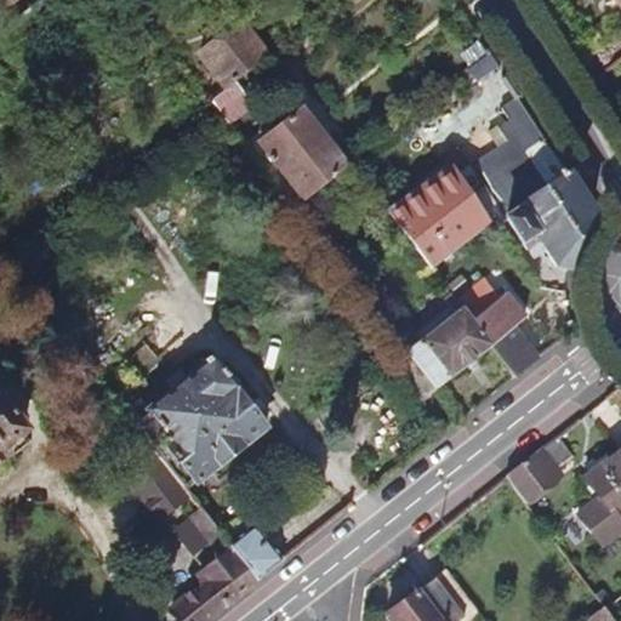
[(297,0),(289,7),(295,17),(315,0),(297,0)]
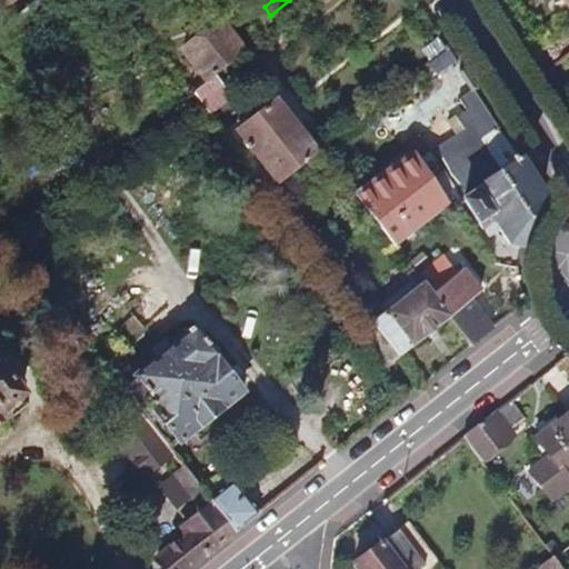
[(222,21),(183,51),(207,81),(215,75),(245,51),(222,21)]
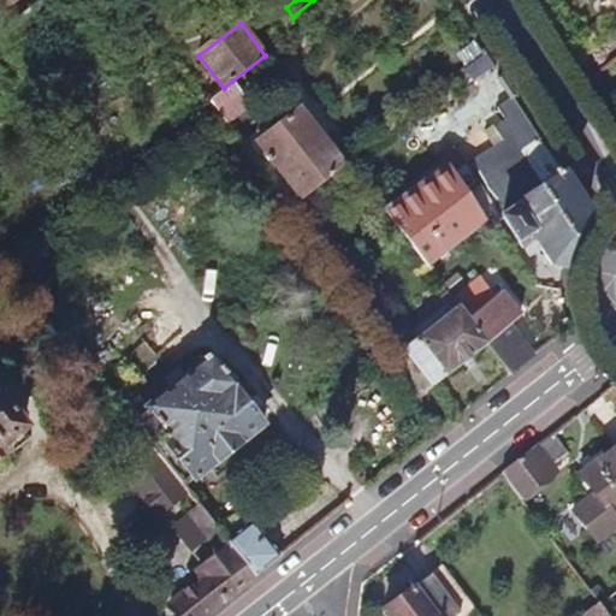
[(485,53),(466,69),(474,81),(493,65),(485,53)]
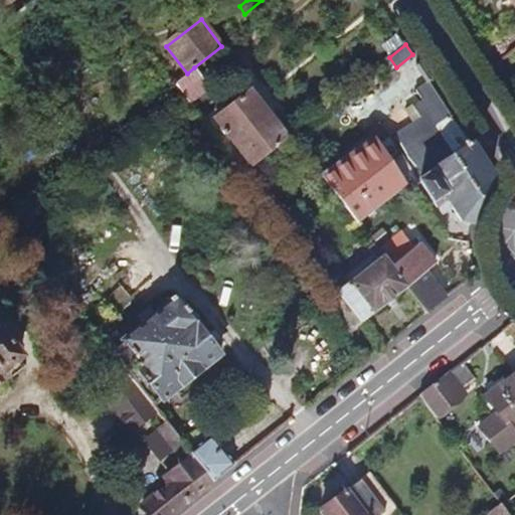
[(187,73),(173,84),(185,99),(206,82),(194,67),(187,73)]
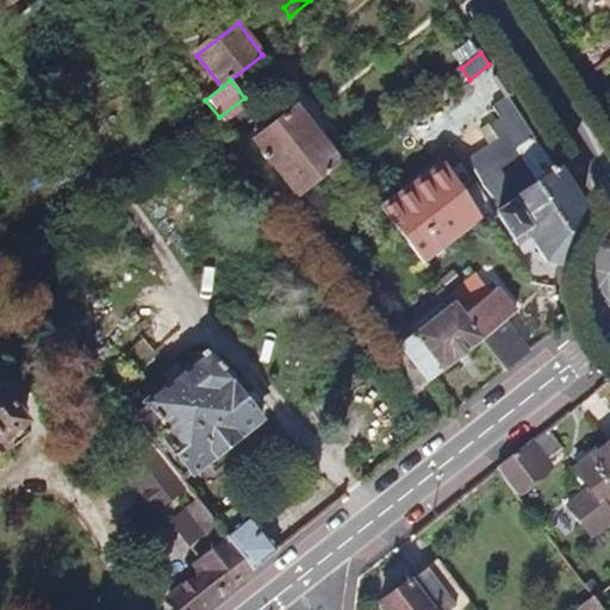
[(442,166),(379,210),(423,266),(486,216),(490,222),(497,217),(517,247),(529,236),(545,261),(558,263),(565,238),(570,229),(578,215),(583,207),(559,172),(509,95),(492,106),(500,118),(489,126),(498,139),(462,162),(461,161),(458,162),(449,169),(446,170),(442,166)]
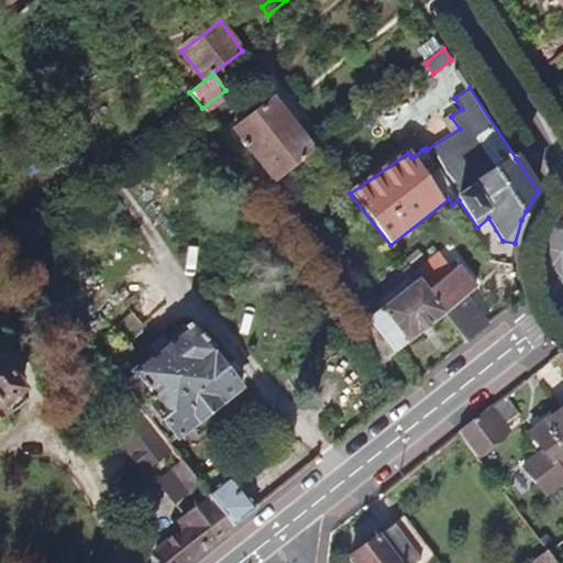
[(225,90),(202,108),(207,114),(230,96),(225,90)]
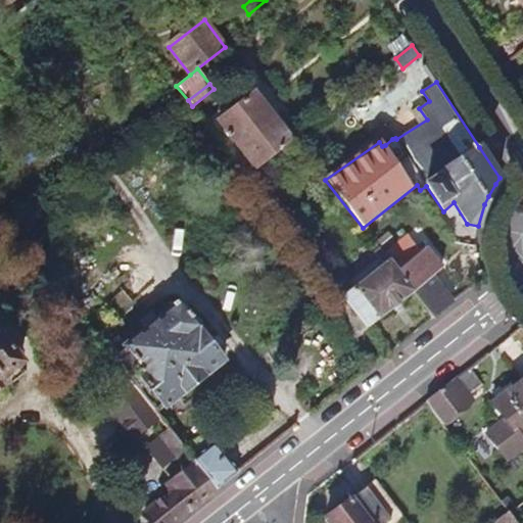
[(230,136),(255,170),(290,141),(253,93),(218,121),(225,130),(223,131),(228,138),(230,136)]
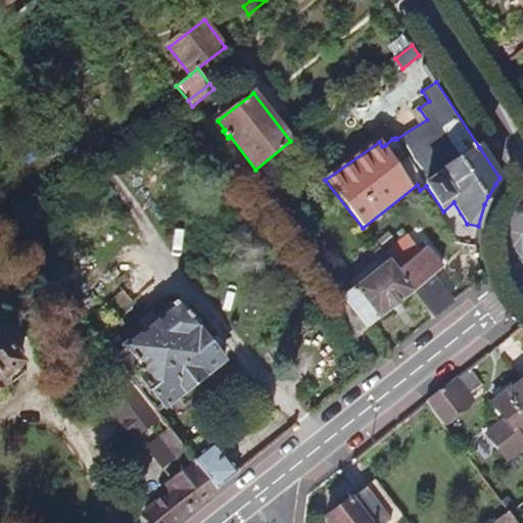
[(383,126),(375,131),(385,145),(392,139),(383,126)]
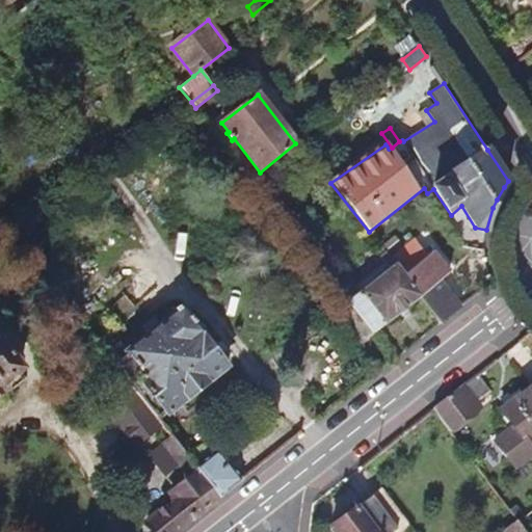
[(394,237),(383,246),(391,255),(402,245),(394,237)]
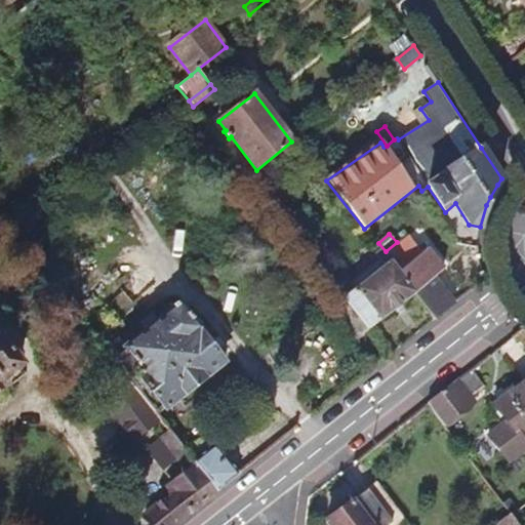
[(408,236),(384,254),(413,293),(434,320),(454,305),(435,279),(444,271),(427,249),(421,253),(408,236)]
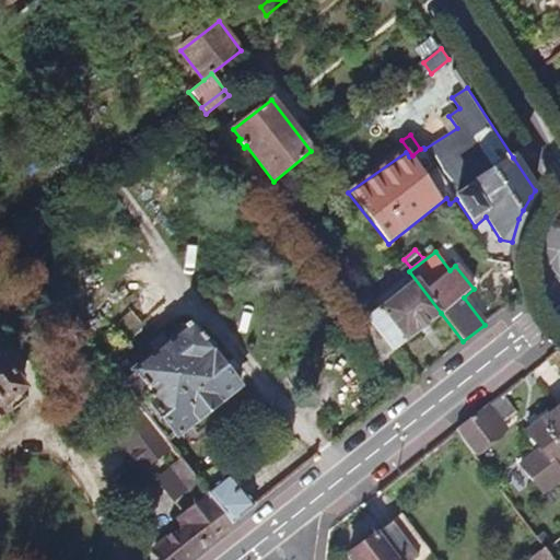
[(366,317),(394,350),(441,313),(409,271),(406,268),(400,271),(410,283),(366,317)]
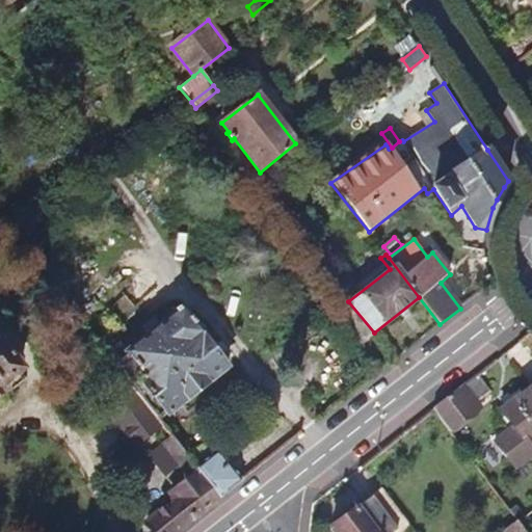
[(129,356),(117,367),(159,420),(168,411),(171,415),(230,366),(202,334),(204,331),(183,307),(180,310),(177,307),(174,310),(177,312),(128,354),(129,356)]
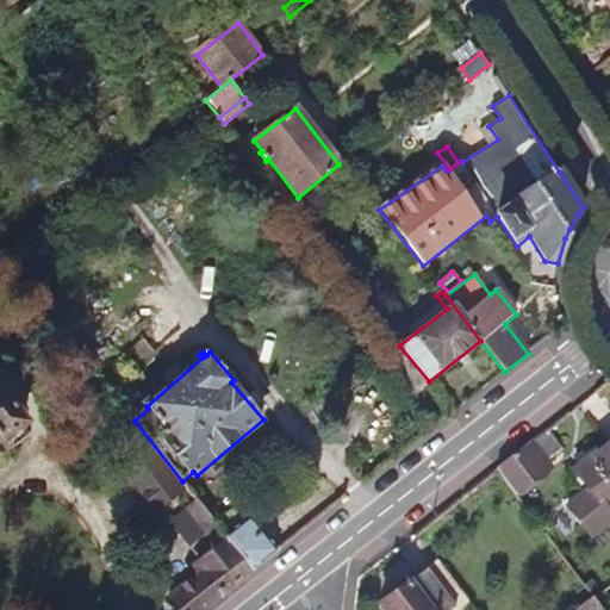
[(0,450),(7,446),(2,440),(25,422),(0,391),(0,450)]
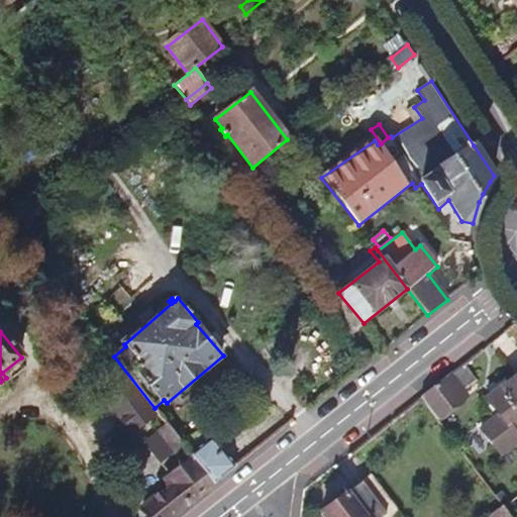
[(420,398),(437,420),(480,386),(476,380),(489,371),(476,353),(420,398)]
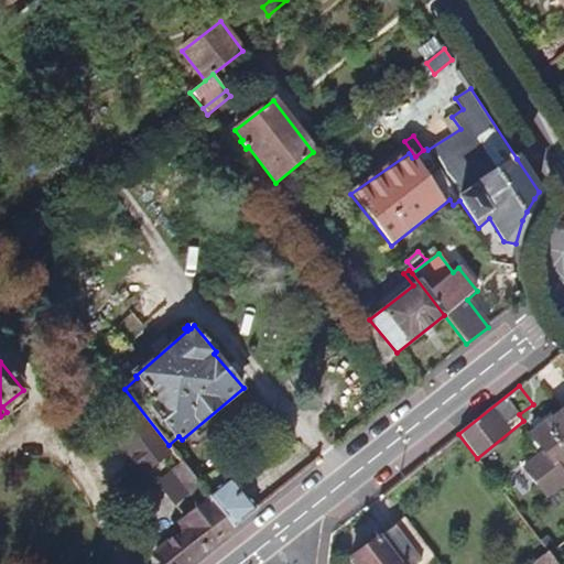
[(563,407),(530,434),(543,453),(524,468),(546,497),(563,481),(563,475),(560,470),(563,466),(563,407)]
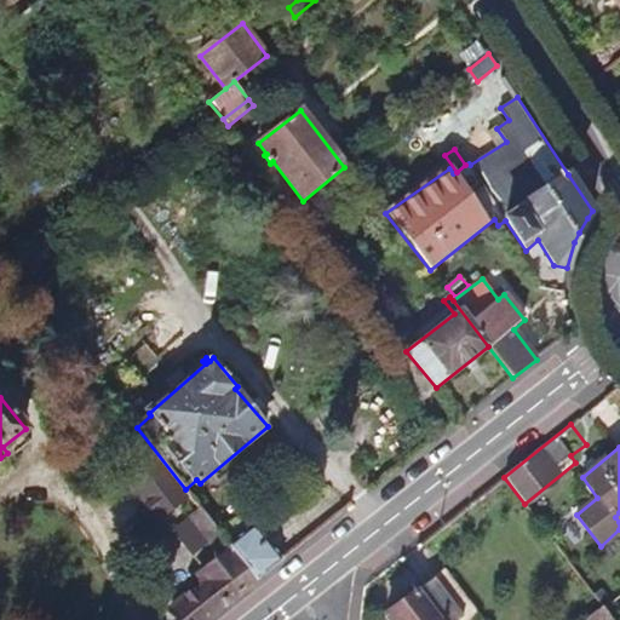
[(187,497),(154,454),(122,478),(156,521),(187,497)]
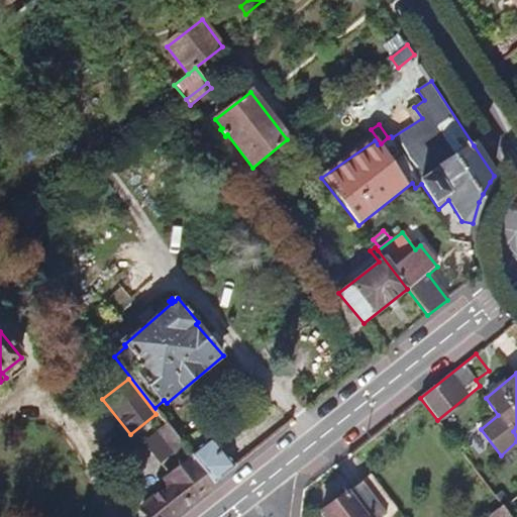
[(190,453),(167,424),(144,440),(162,462),(175,451),(186,466),(194,458),(190,453)]
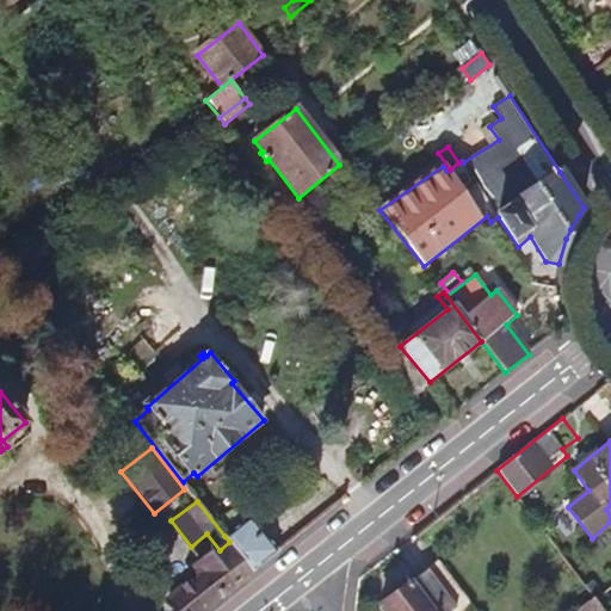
[(251,516),(224,536),(229,542),(253,572),(279,551),(251,516)]
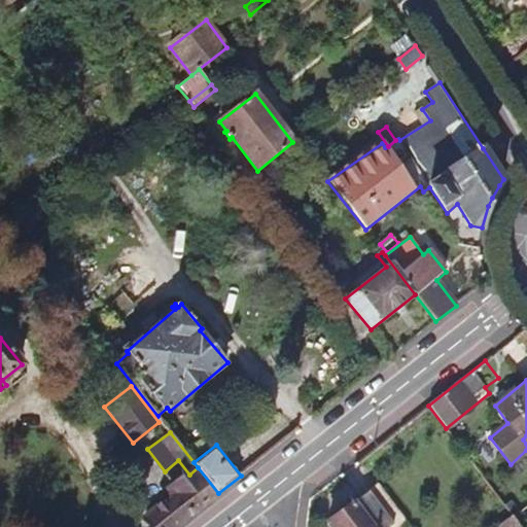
[(146,519),(152,526),(175,526),(189,516),(189,517),(219,494),(218,493),(198,467),(189,475),(171,488),(176,495),(146,519)]
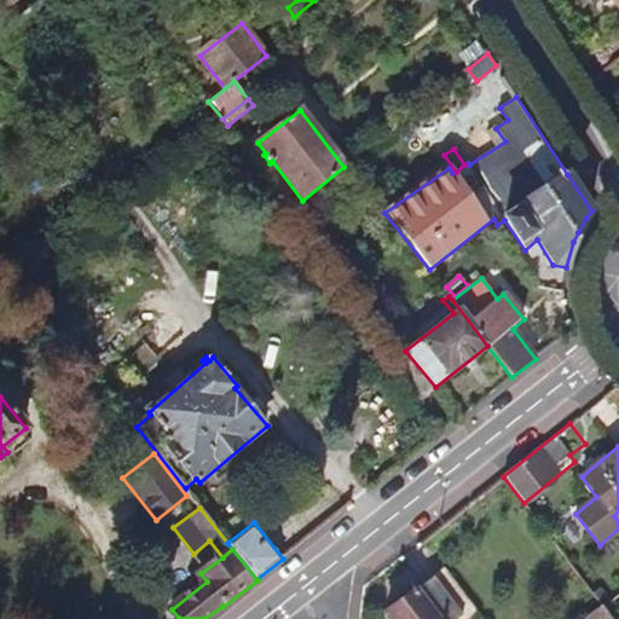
[(443,568),(386,613),(389,618),(458,618),(473,608),(443,568)]
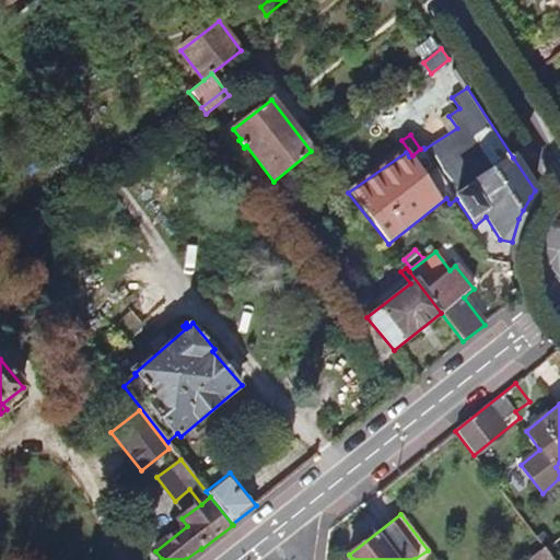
[(541,534),(536,537),(544,548),(545,549),(550,546),(541,534)]
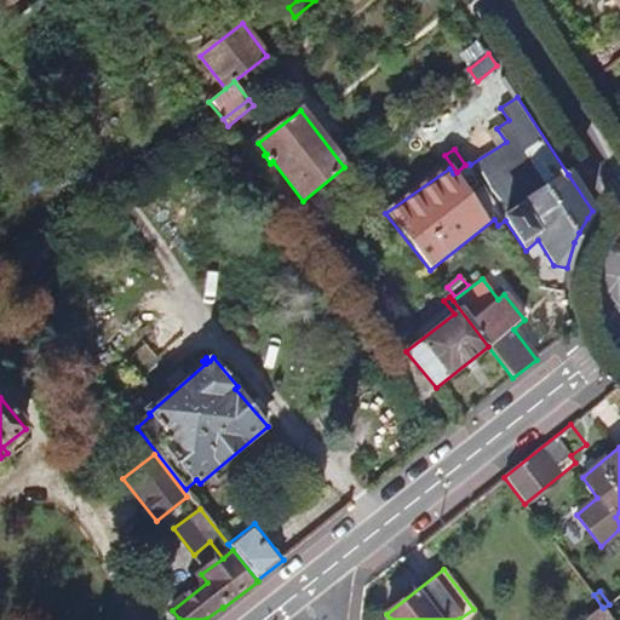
[(612,619),(603,608),(602,607),(584,619),(612,619)]
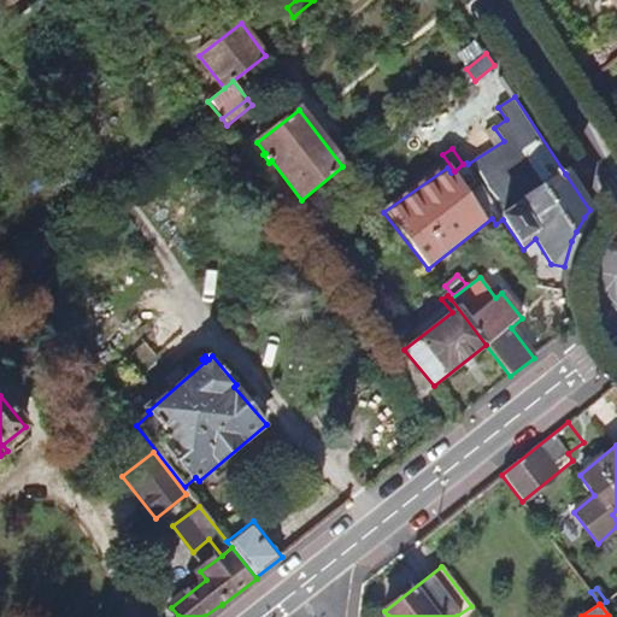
All buildings are outlined.
